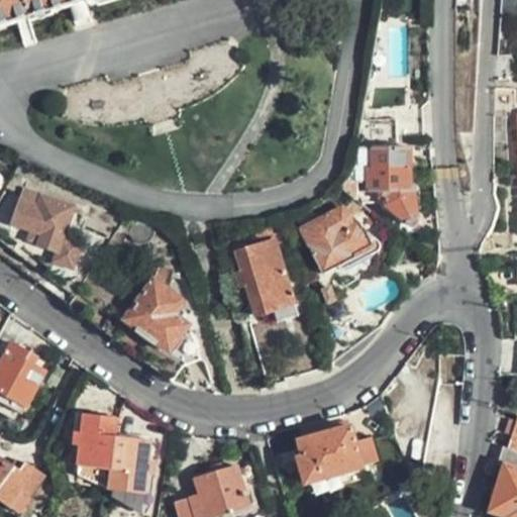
[(0,0),(0,25),(85,1),(86,3),(96,0),(0,0)]
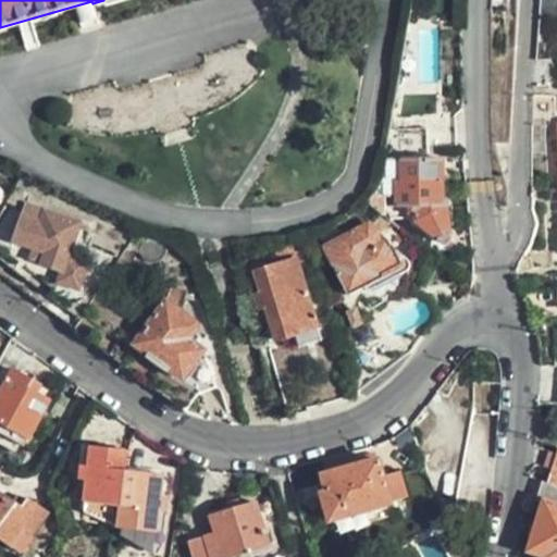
[(440,205),(441,158),(428,158),(428,127),(400,128),(400,182),(395,182),(394,206),(413,207),(415,221),(441,243),(444,244),(446,244),(449,239),(449,232),(445,203),(440,205)]
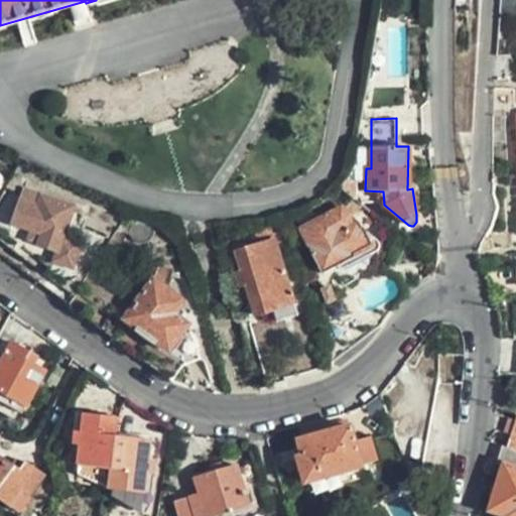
[(348,169),(340,182),(351,194),(359,190),(360,169),(348,169)]
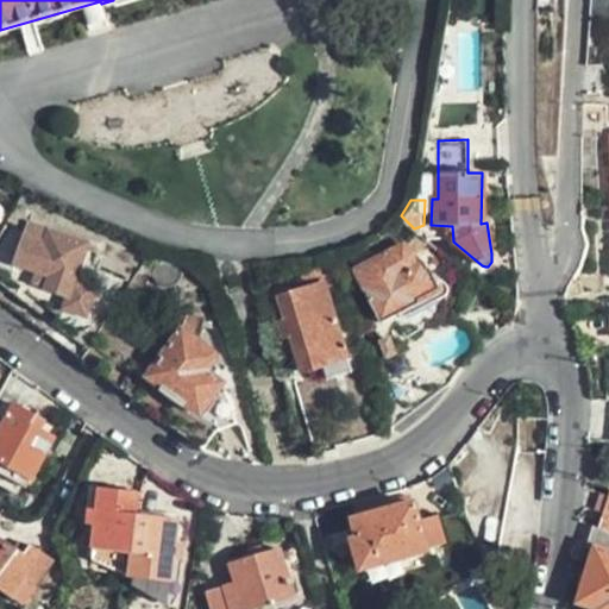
[(67,296),(85,242),(46,230),(42,243),(20,234),(13,262),(48,275),(44,289),(67,296)]
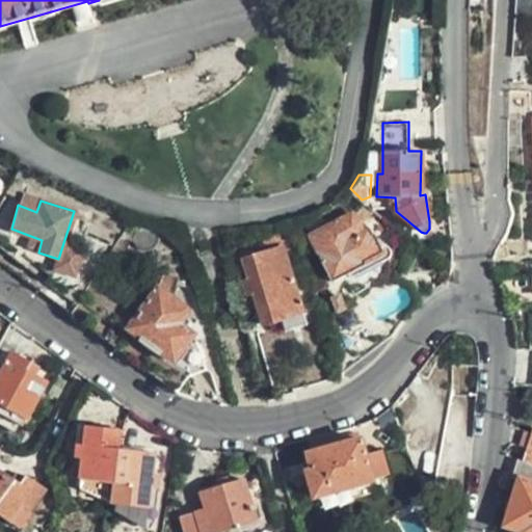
[(378,255),(380,247),(373,232),(371,234),(370,229),(367,227),(361,228),(355,217),(351,215),(309,234),(318,250),(317,258),(328,282),(364,266),(363,262),(378,255)]
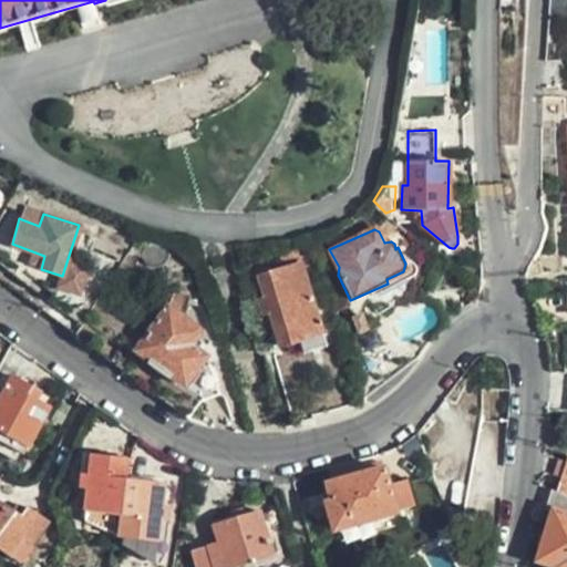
[(323,346),(298,263),(257,276),(261,296),(257,298),(263,317),(269,315),(279,348),(299,341),(302,353),(323,346)]
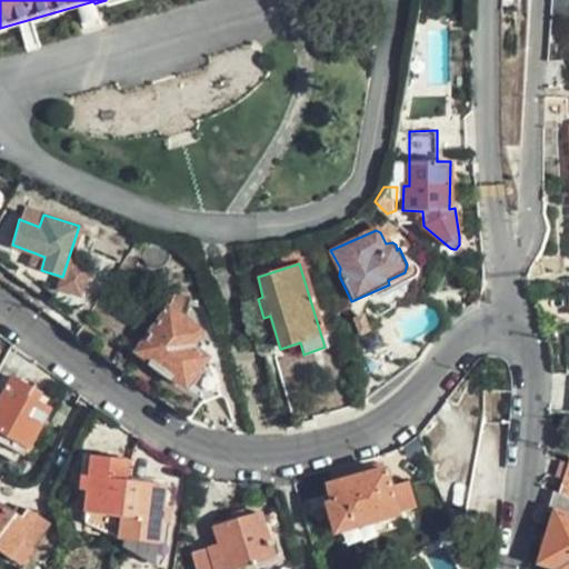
[(568,295),(547,297),(552,329),(568,328),(568,295)]
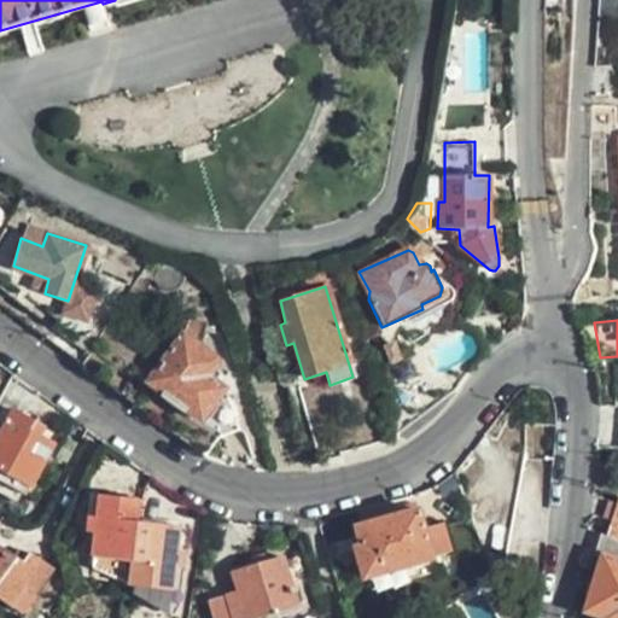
[(214,382),(219,373),(214,369),(213,355),(181,333),(146,382),(164,395),(162,396),(180,410),(184,407),(200,419),(215,436),(235,427),(222,388),(214,382)]
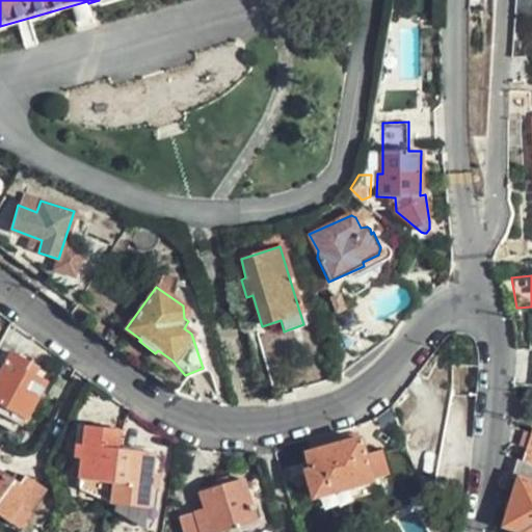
[(24,370),(29,362),(11,353),(0,375),(0,415),(21,426),(46,381),(37,377),(24,370)]
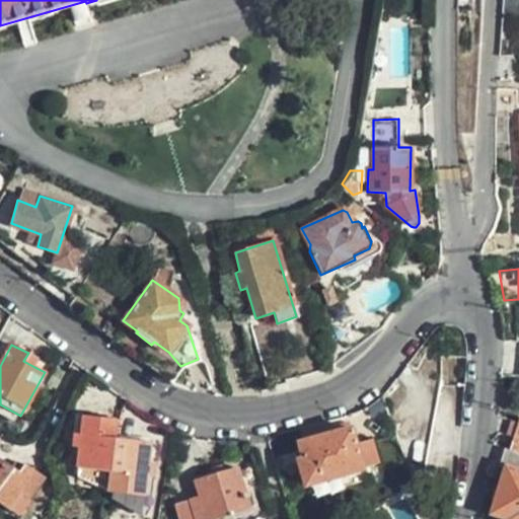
[(42,361),(28,353),(23,361),(36,368),(42,361)]
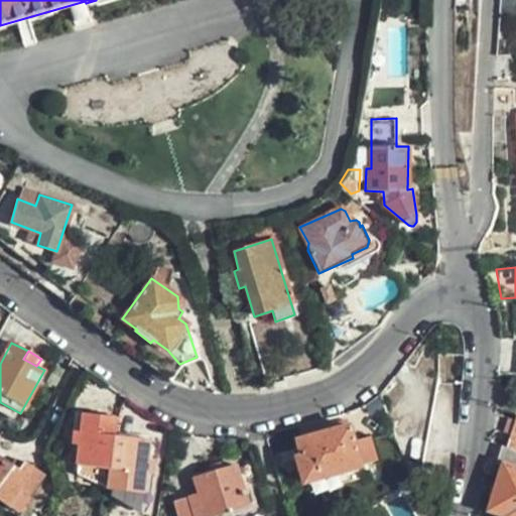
[(435,396),(441,384),(415,378),(399,447),(427,456),(427,433),(429,420),(435,396)]
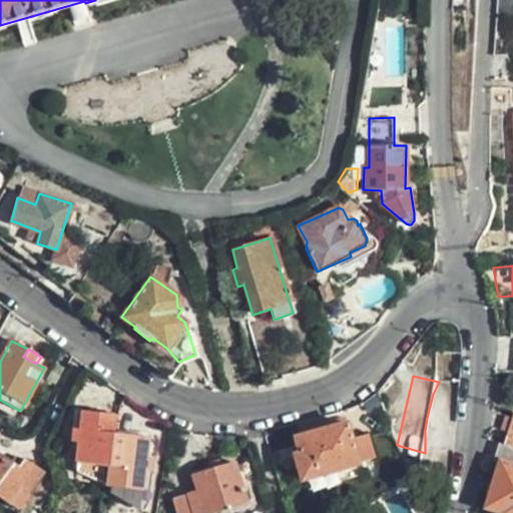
[(113,433),(117,415),(82,410),(74,460),(107,467),(113,433)]
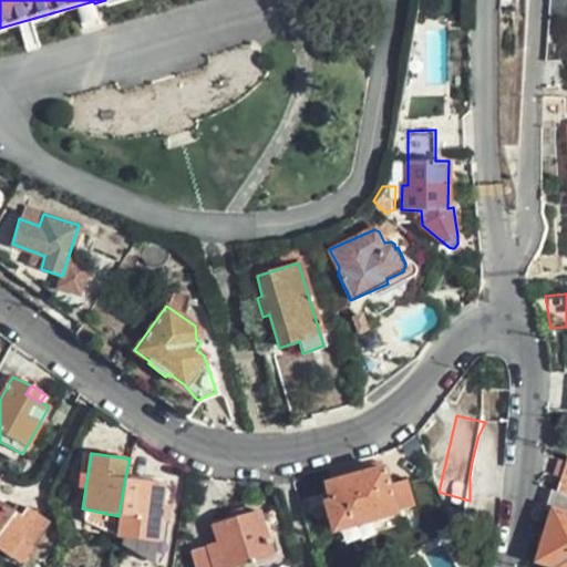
[(559,476),(557,491),(566,494),(566,454),(564,459),(557,457),(553,473),(559,476)]
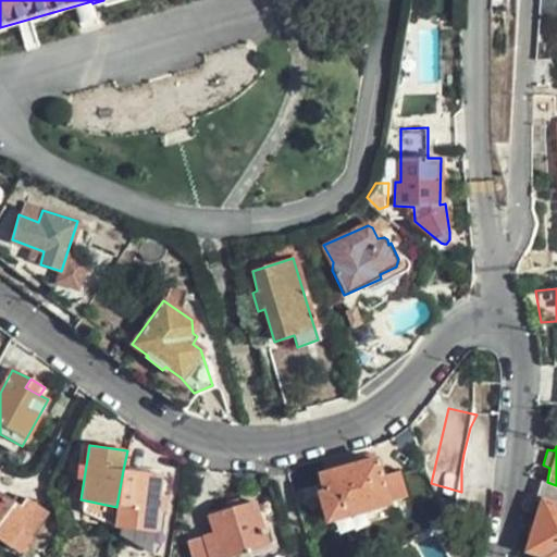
[(405,497),(398,471),(381,474),(376,458),(320,474),(323,481),(317,484),(326,518),(405,497)]
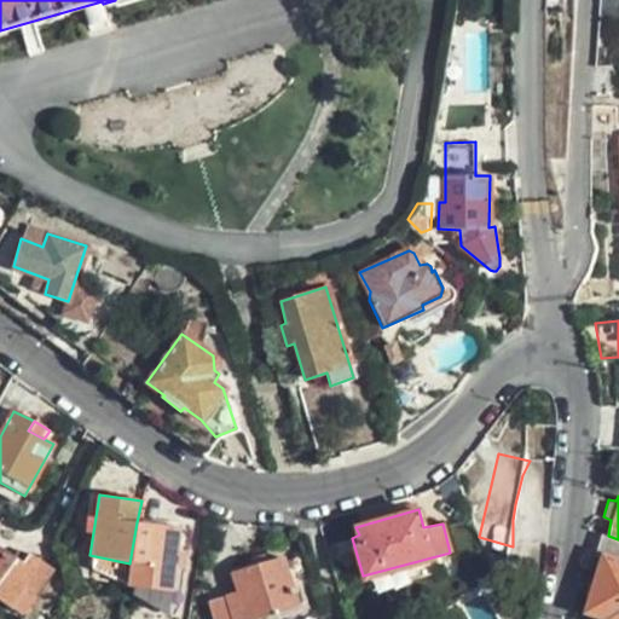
[(129,563),(126,584),(171,593),(181,528),(137,522),(129,563)]
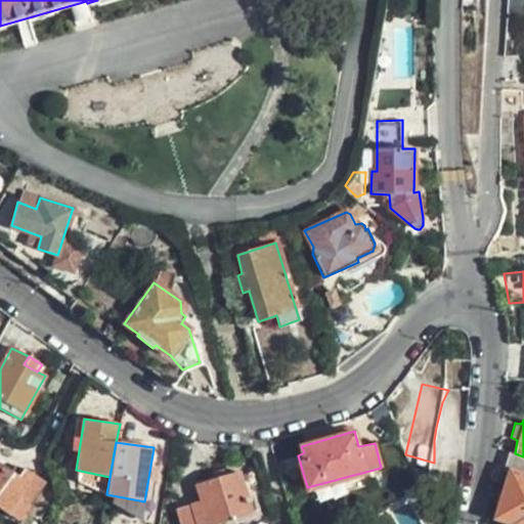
[(523,523),(523,456),(515,453),(509,451),(505,470),(510,473),(495,519),(511,523),(510,523),(523,523)]
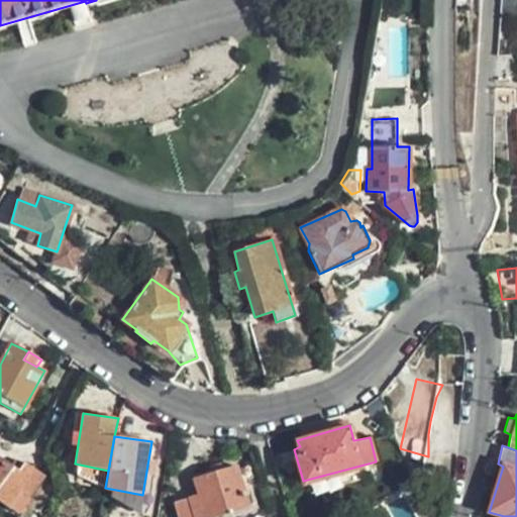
[(43,477),(25,462),(18,473),(0,457),(0,499),(16,512),(43,477)]
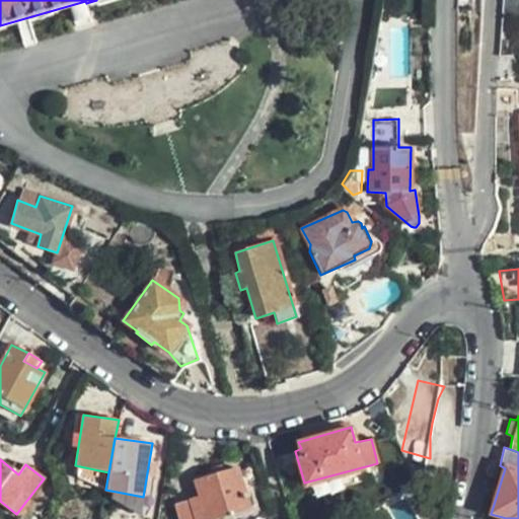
[(205,518),(247,508),(236,467),(194,478),(198,496),(173,503),(177,518),(205,518)]
